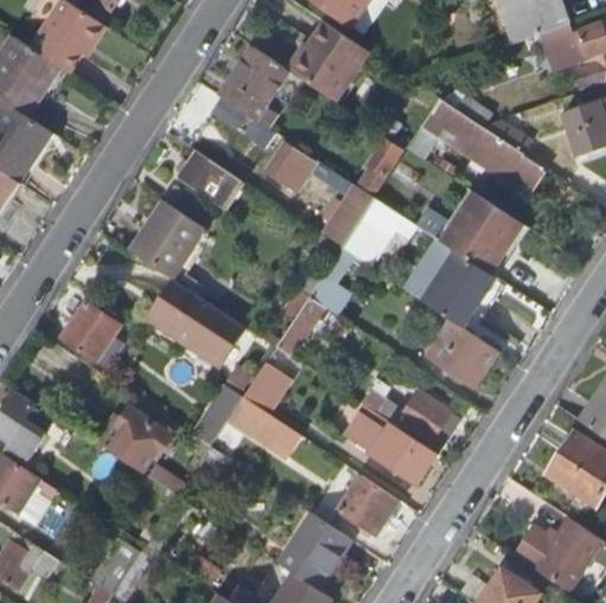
[(61,0),(32,44),(63,64),(72,70),(93,40),(97,43),(109,24),(72,0),(61,0)]
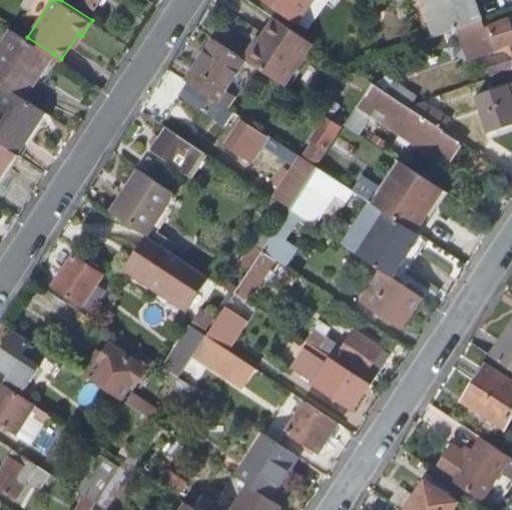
[(271,0),(300,19),(312,0),(271,0)]
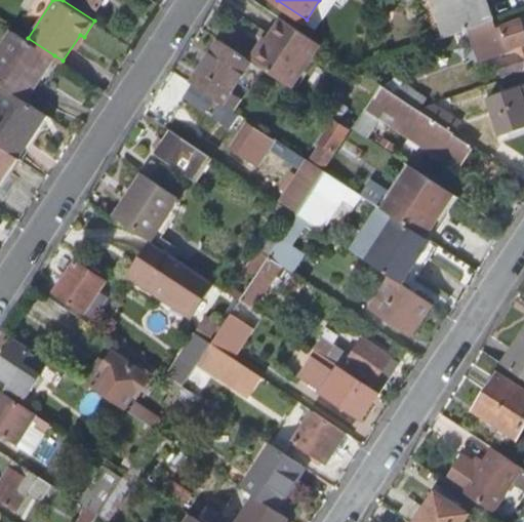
[(319,0),(307,19),(317,27),(335,0),(319,0)]
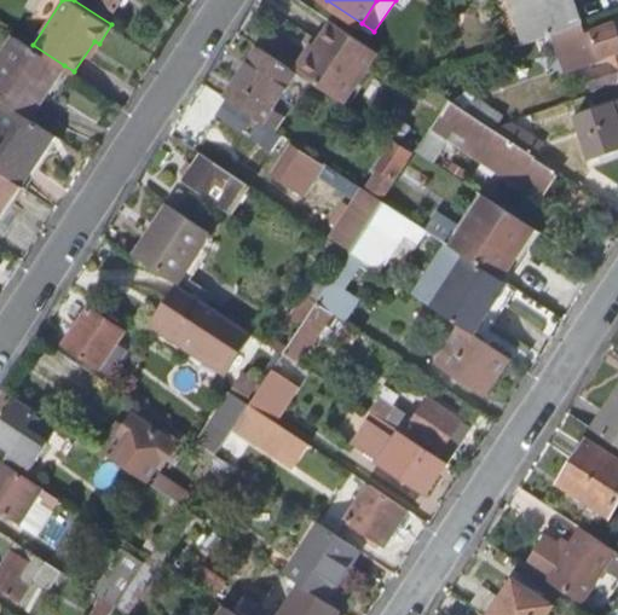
[(510,0),(525,42),(581,23),(572,0),(510,0)]
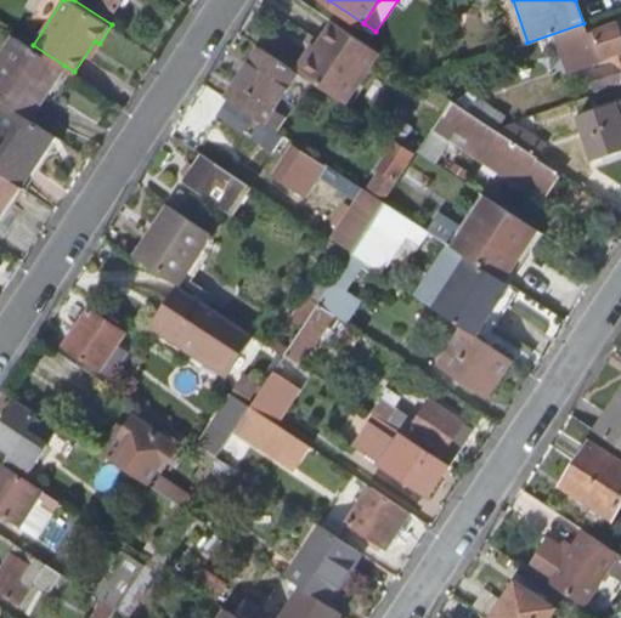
[(377,47),(344,26),(334,18),(297,74),(343,105),(380,50),(377,47)]
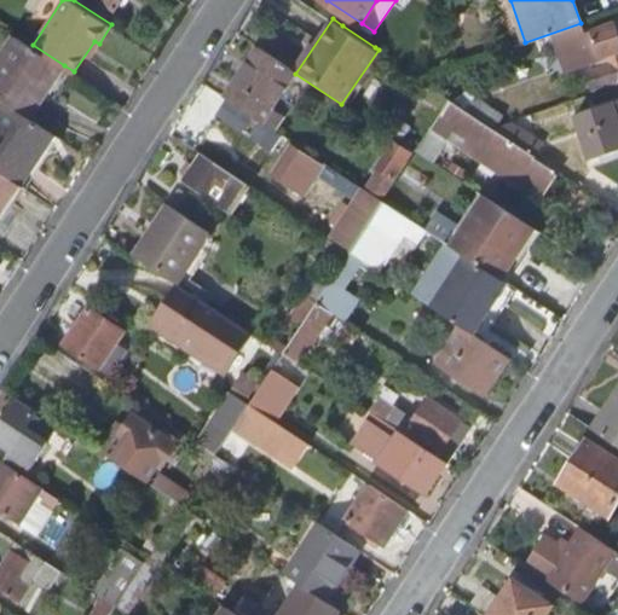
[(617,33),(613,21),(572,35),(576,47),(581,62),(588,58),(591,67),(566,76),(573,94),(617,79),(617,33)]
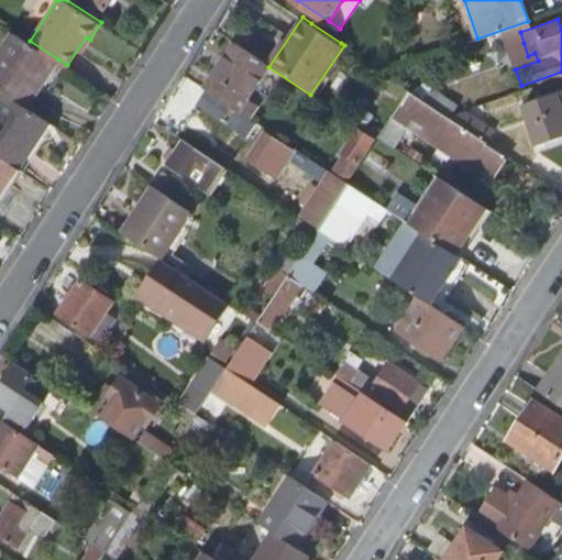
[(15,31),(0,54),(0,86),(7,91),(29,106),(58,59),(30,41),(15,31)]
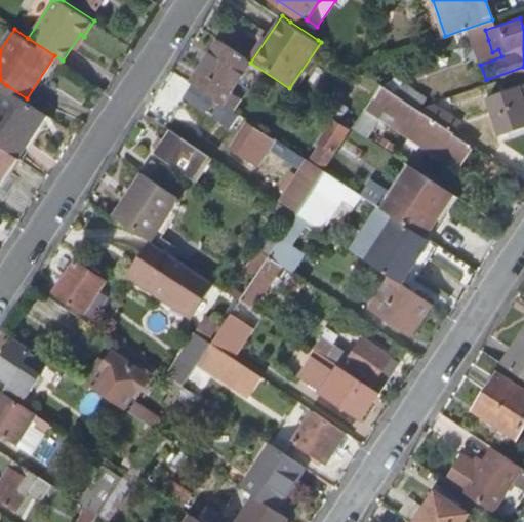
[(216,40),(189,83),(230,110),(236,99),(229,93),(249,63),(216,40)]
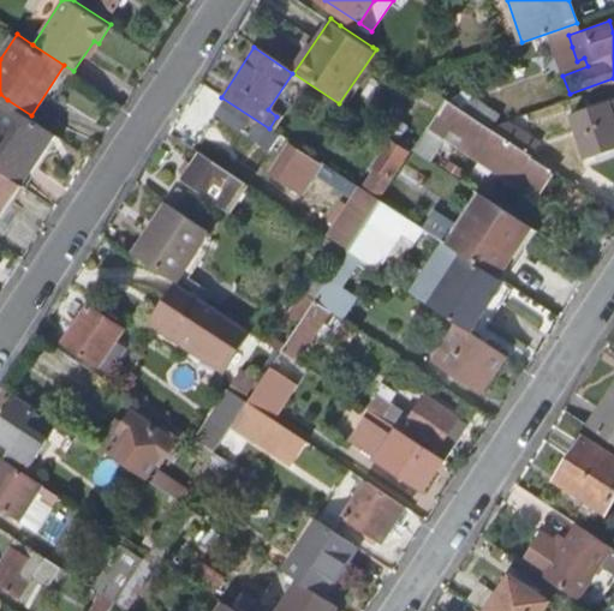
[(566,49),(571,63),(577,61),(572,47),(566,49)]
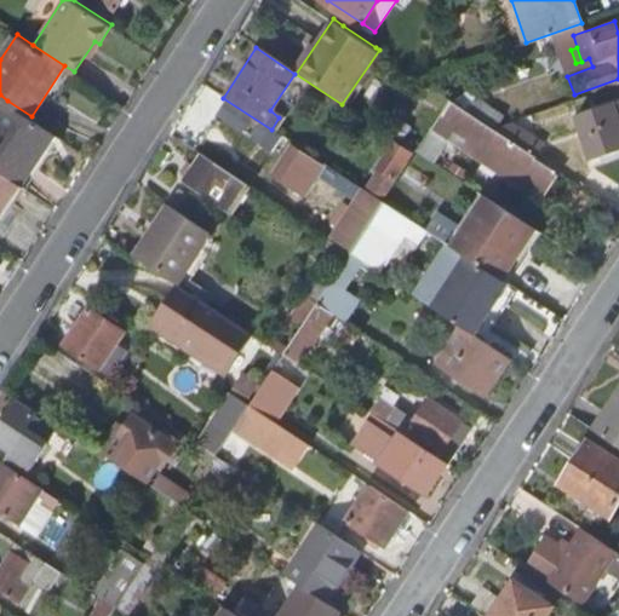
[(539,156),(497,127),(493,125),(453,98),(445,111),(435,126),(453,137),(459,127),(473,137),(466,145),(485,157),(489,150),(508,163),(503,171),(521,184),(527,176),(539,156)]
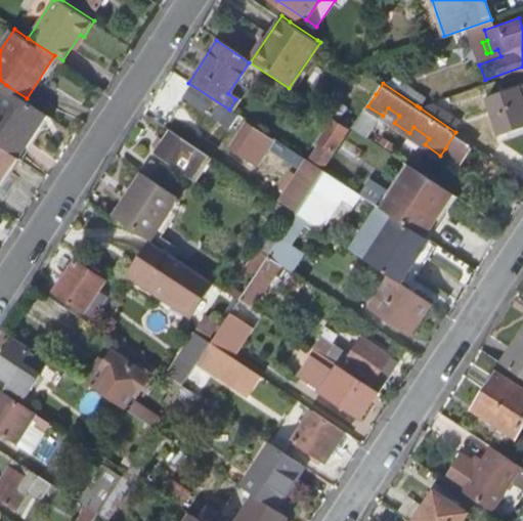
[(6,85),(0,94),(0,141),(17,154),(46,111),(27,98),(6,85)]
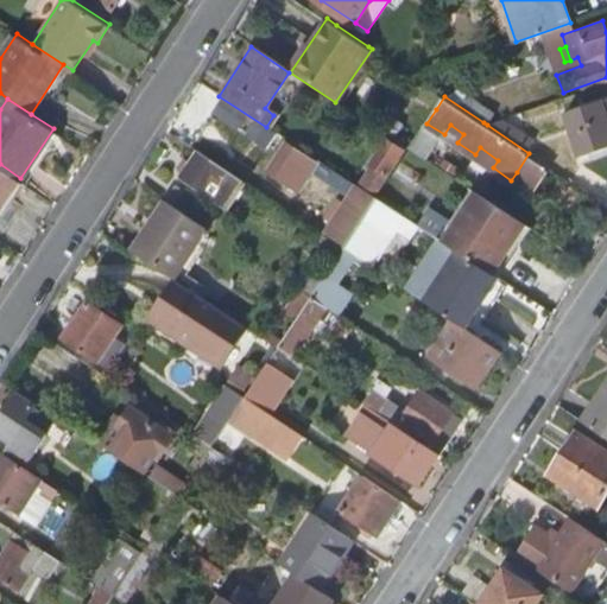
[(566,113),(581,156),(606,146),(606,112),(602,100),(566,113)]
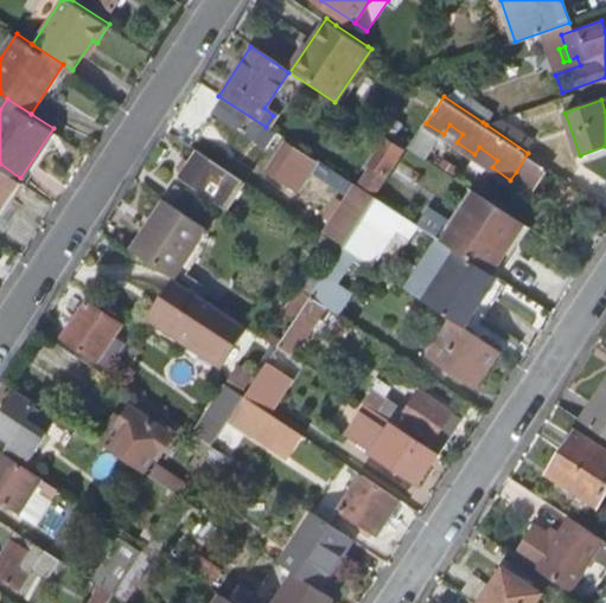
[(285,146),(266,173),(295,193),(314,165),(285,146)]
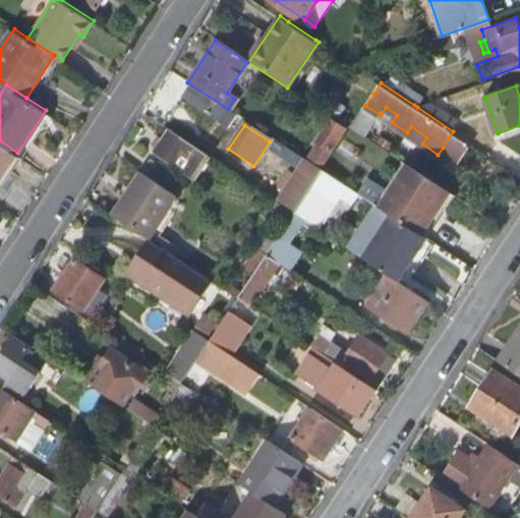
[(147,153),(169,168),(176,157),(193,169),(204,154),(185,141),(184,144),(162,129),(156,138),(150,148),(147,153)]
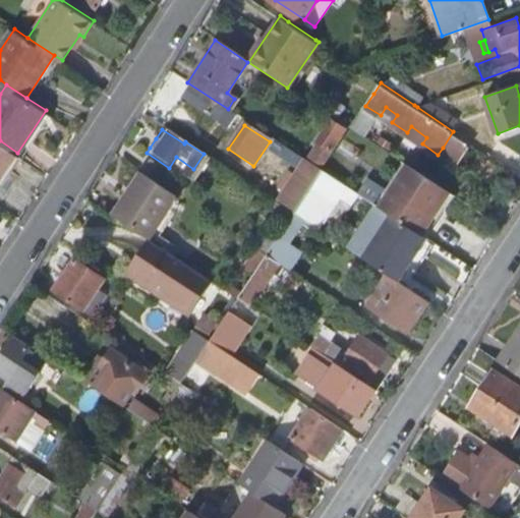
[(152,135),(145,146),(150,148),(156,138),(152,135)]
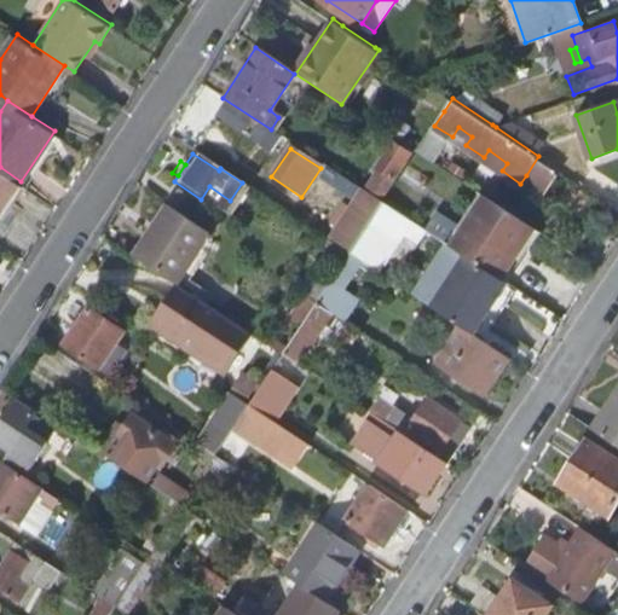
[(0,208),(3,206),(9,210),(27,185),(21,181),(0,167),(0,208)]
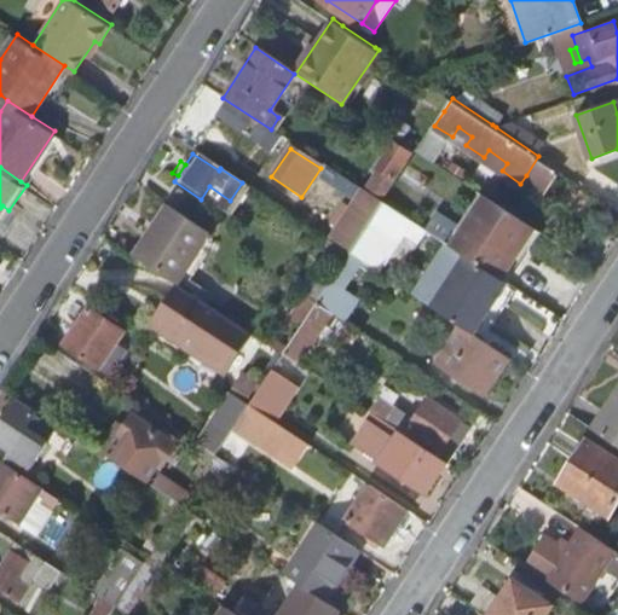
[(340,207),(328,225),(334,228),(327,238),(350,254),(382,203),(359,189),(346,210),(340,207)]
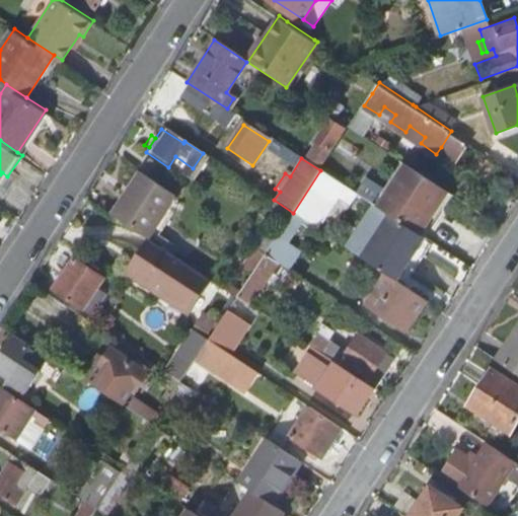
[(402,164),(374,206),(382,211),(410,168),(402,164)]
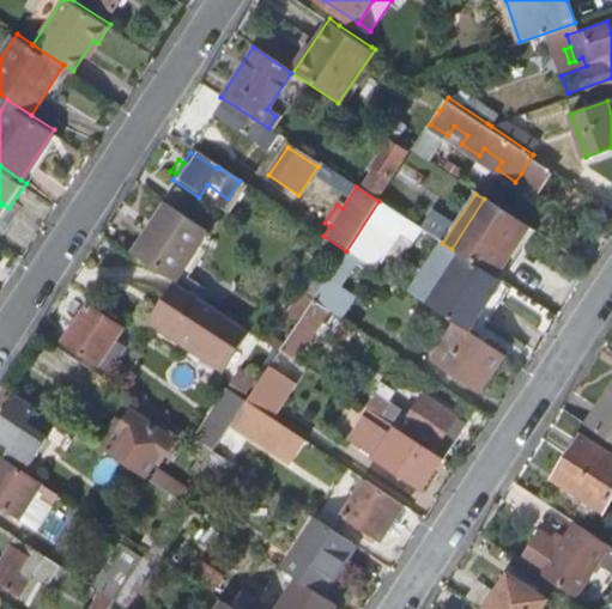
[(484,199),(452,249),(459,254),(498,280),(532,231),(484,199)]
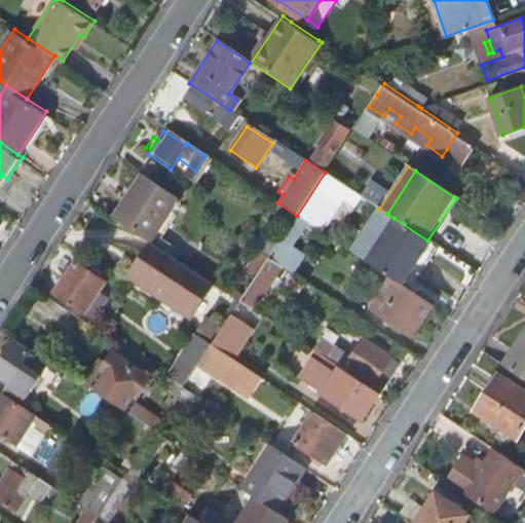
[(325,173),(297,216),(321,231),(331,217),(323,212),(336,191),(344,197),(354,203),(361,196),(325,173)]
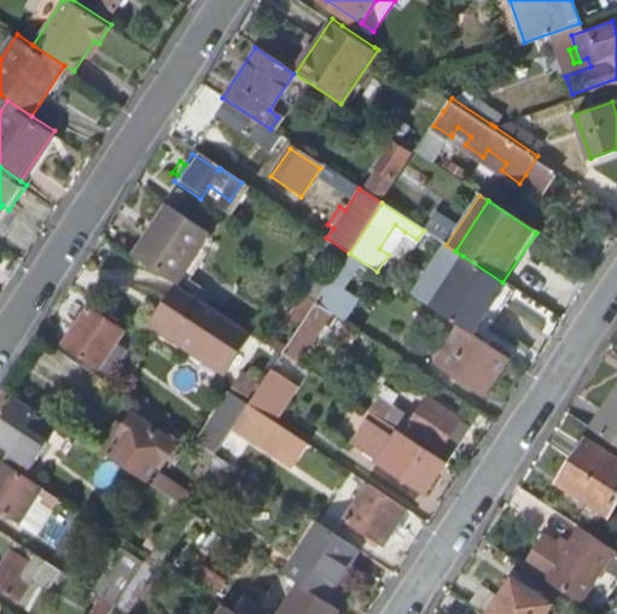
[(156,226),(135,256),(167,278),(176,284),(210,233),(164,204),(152,223),(156,226)]
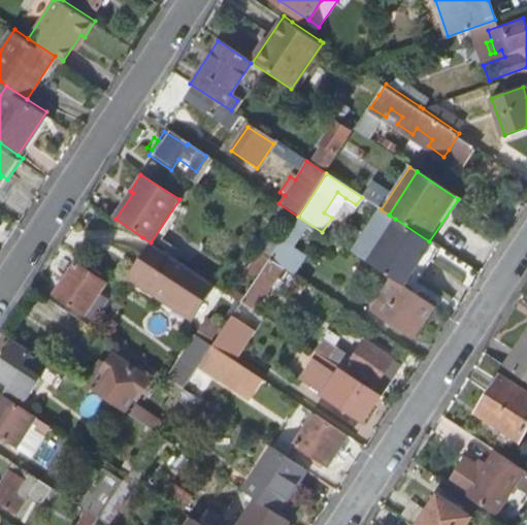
[(337,192),(324,212),(332,218),(346,198),(337,192)]
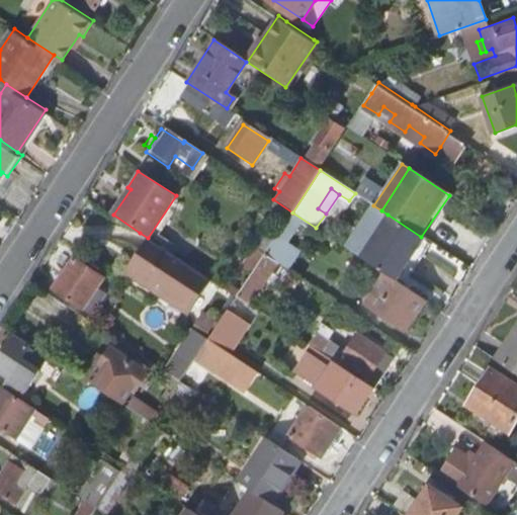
[(421,237),(424,239),(427,241),(455,199),(449,195),(421,237)]
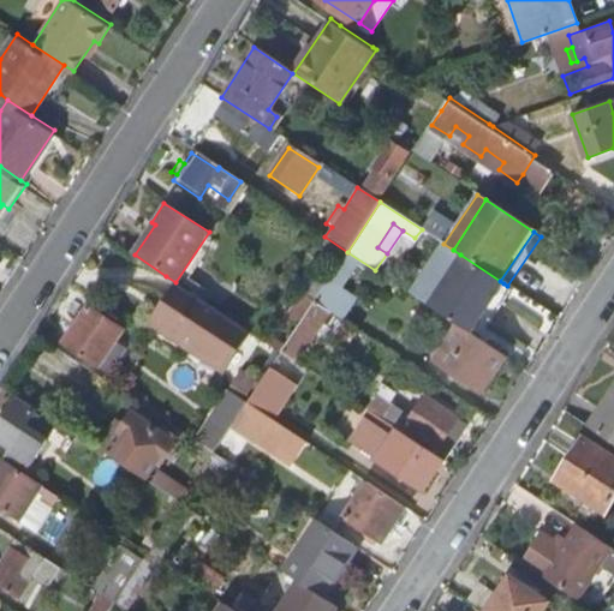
[(504,283),(500,281),(460,255),(453,250),(443,244),(442,243),(409,293),(427,304),(460,327),(470,333),(504,283)]
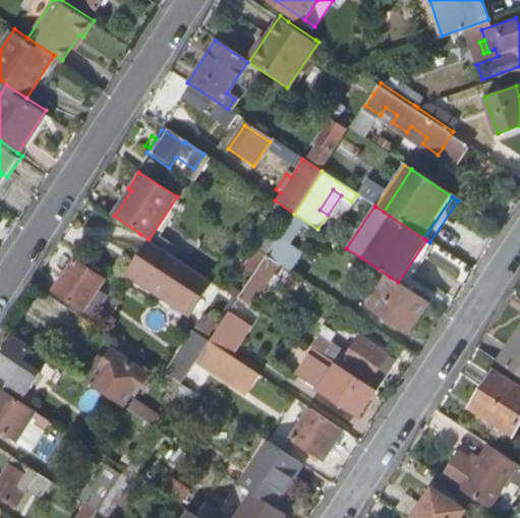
[(121,266),(178,302),(189,287),(185,284),(194,270),(149,239),(140,234),(121,266)]
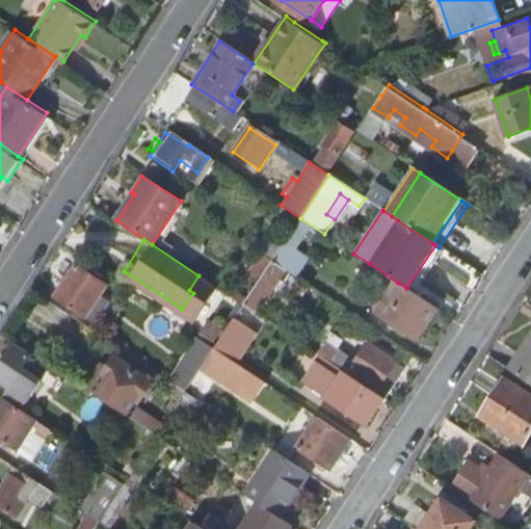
[(283,244),(271,261),(286,270),(294,276),(304,260),(283,244)]
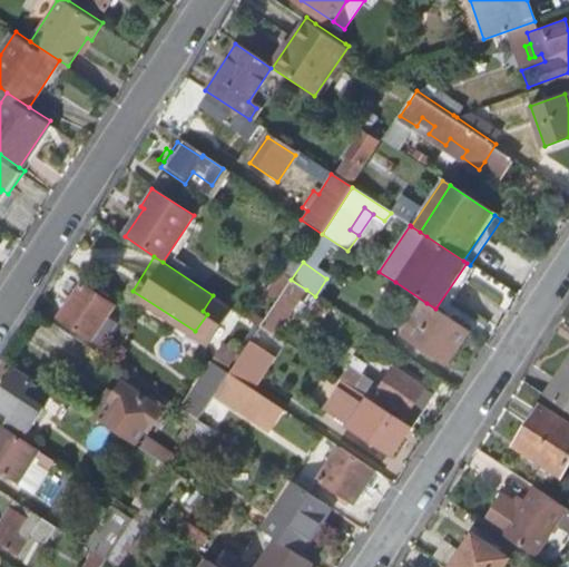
[(75,287),(57,315),(89,336),(94,331),(104,314),(110,305),(78,284),(82,276),(62,263),(56,274),(75,287)]
